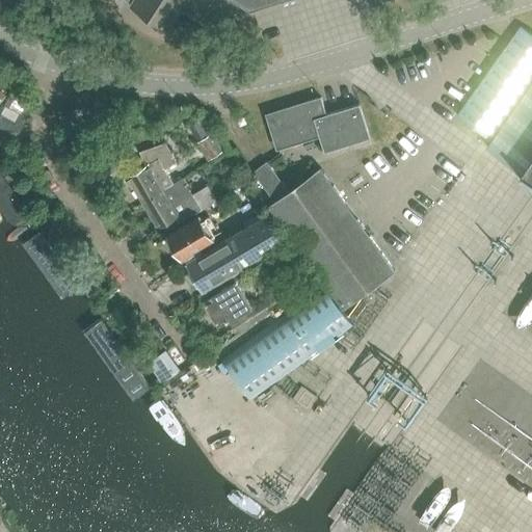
[(240,0),(241,0),(251,6),(272,0),(134,0),(131,6),(168,30),(182,9),(203,23),(232,14),(240,0)]
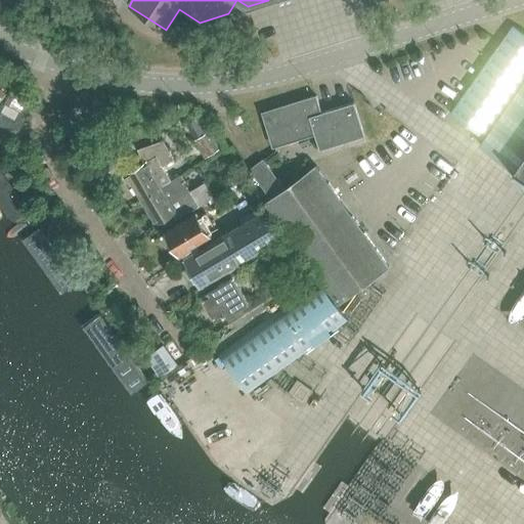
[(481,145),(523,176),(523,34),(512,27),(450,114),(485,139),(481,145)]
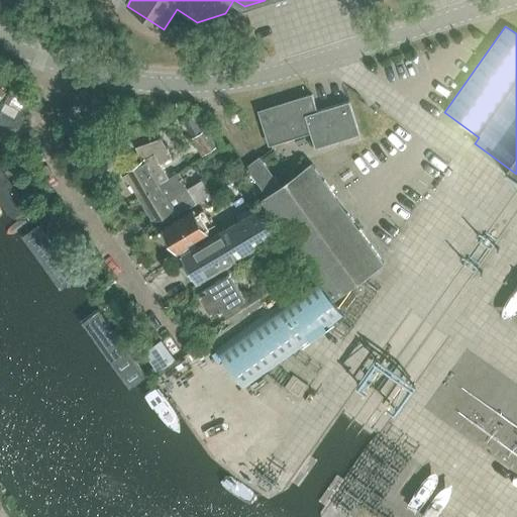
[(260,111),(270,143),(311,130),(316,147),(359,133),(349,102),(317,111),(312,95),(260,111)]
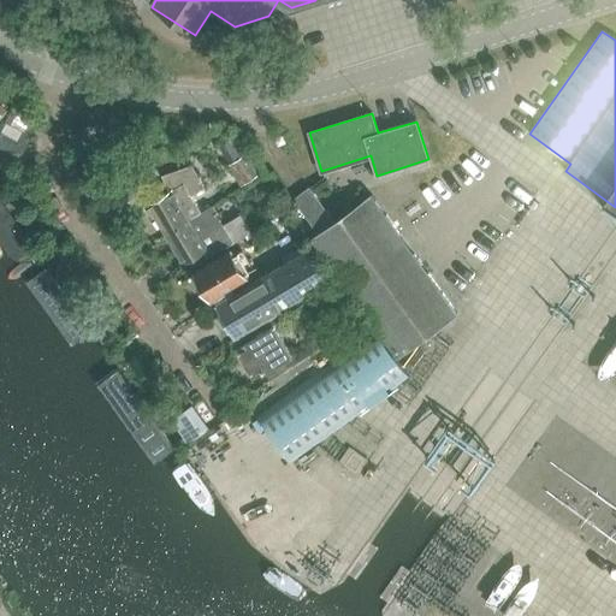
[(147,209),(152,219),(159,215),(185,262),(202,252),(206,259),(234,242),(212,206),(201,211),(193,195),(206,187),(193,165),(163,176),(170,190),(150,202),(153,206),(147,209)]
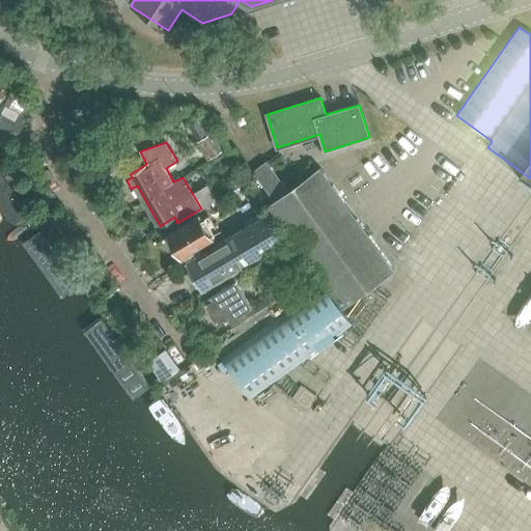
[(253,170),(274,200),(268,205),(342,307),(394,270),(320,167),(288,190),(267,160),(253,170)]
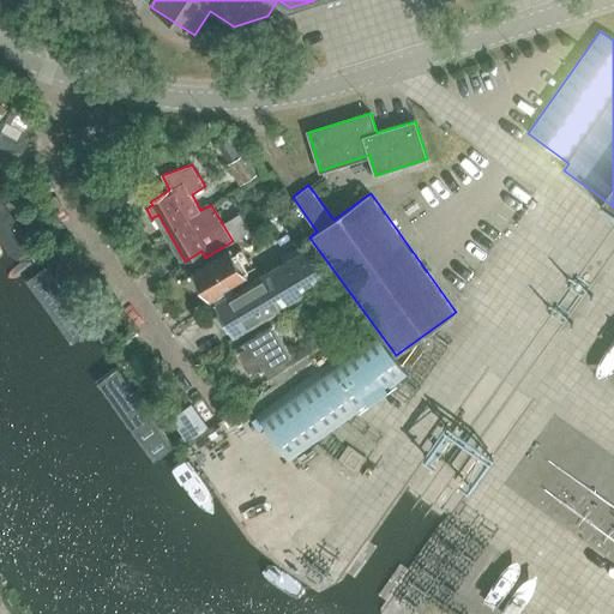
[(28,244),(0,205),(0,253),(5,259),(28,244)]
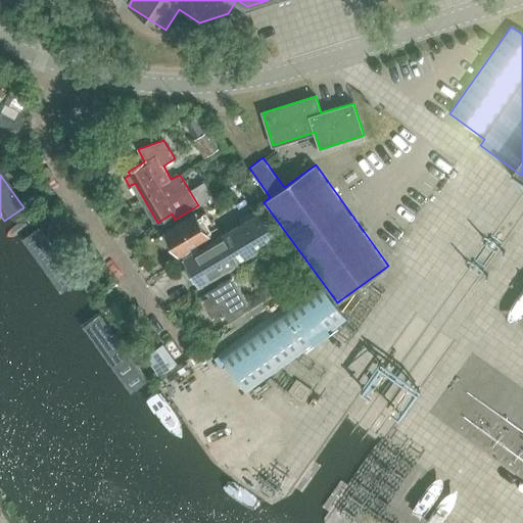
[(222,283),(200,295),(216,321),(247,302),(232,277),(230,278),(226,272),(254,254),(277,293),(299,279),(278,242),(280,240),(263,211),(183,259),(199,288),(218,277),(222,283)]
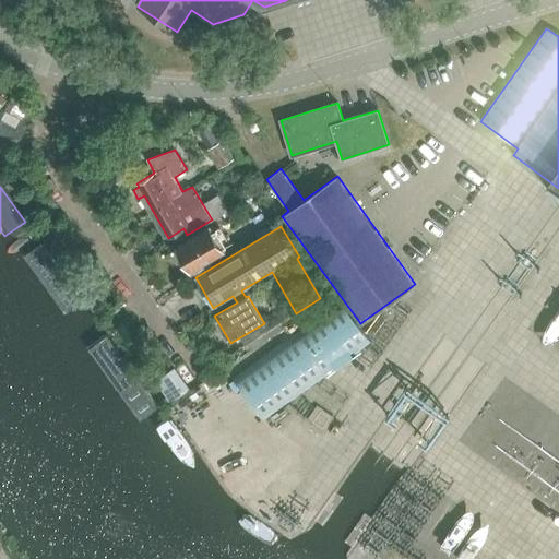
[(177,248),(191,272),(225,251),(211,227),(177,248)]
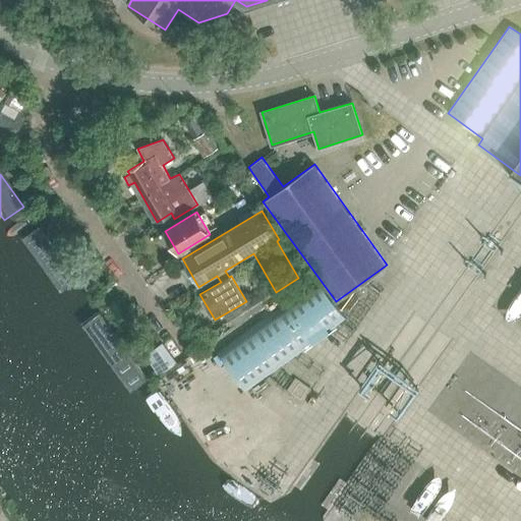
[(80,285),(36,226),(22,236),(67,294),(80,285)]
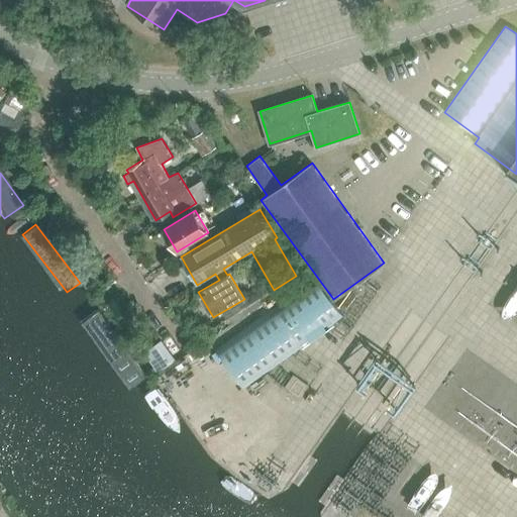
[(215,349),(243,389),(344,319),(316,279),(215,349)]
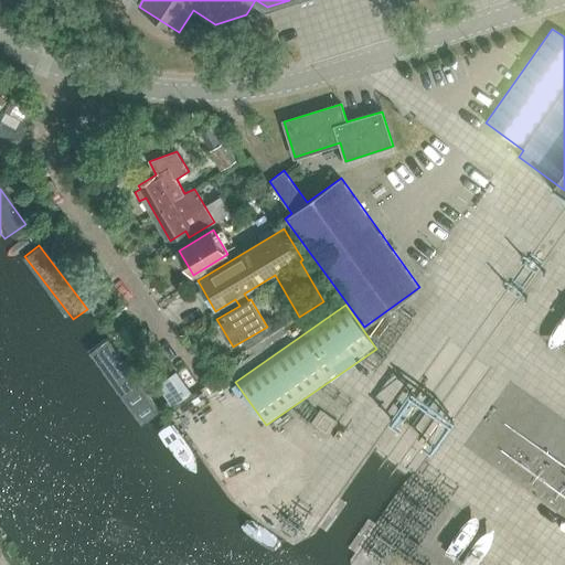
[(162,412),(99,328),(85,338),(149,423),(162,412)]
